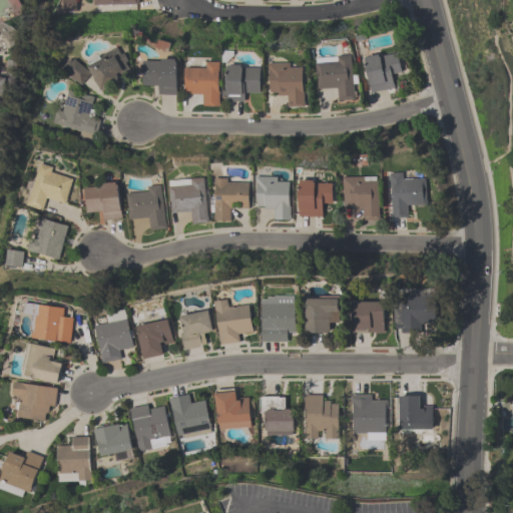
[(87,61),(99,55),(99,56),(117,47),(121,54),(124,53),(127,60),(125,61),(132,75),(126,78),(127,79),(118,83),(117,82),(100,91),(88,66),(89,66),(87,61)]
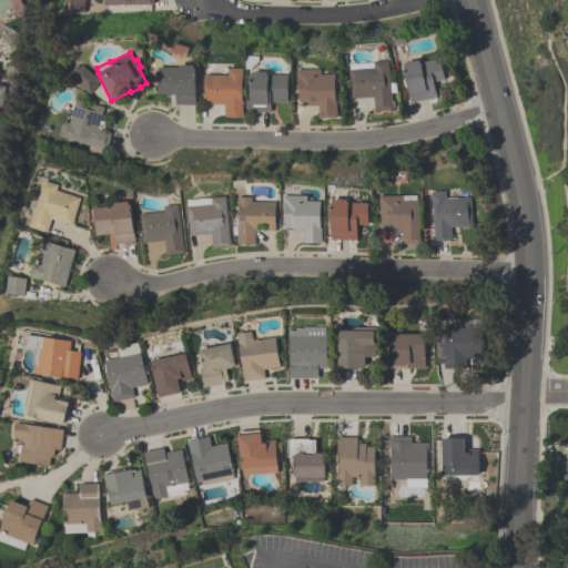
[(445,80),(434,82),(437,98),(411,102),(404,66),(405,66),(404,62),(419,60),(419,62),(440,59),(445,80)]
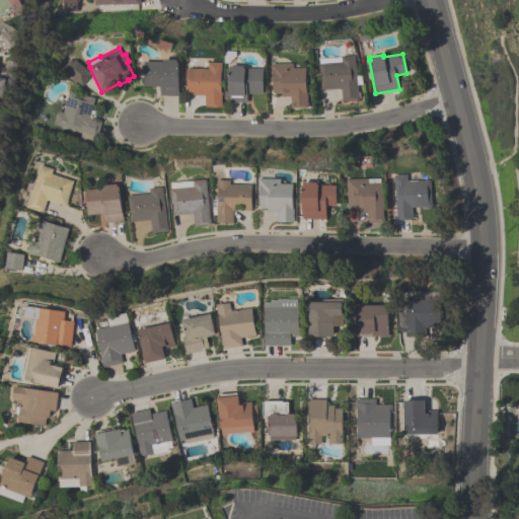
[(321,90),(319,64),(343,62),(342,57),(355,55),(357,75),(362,75),(363,84),(358,85),(359,95),(360,95),(360,100),(343,101),(342,88),(321,90)]
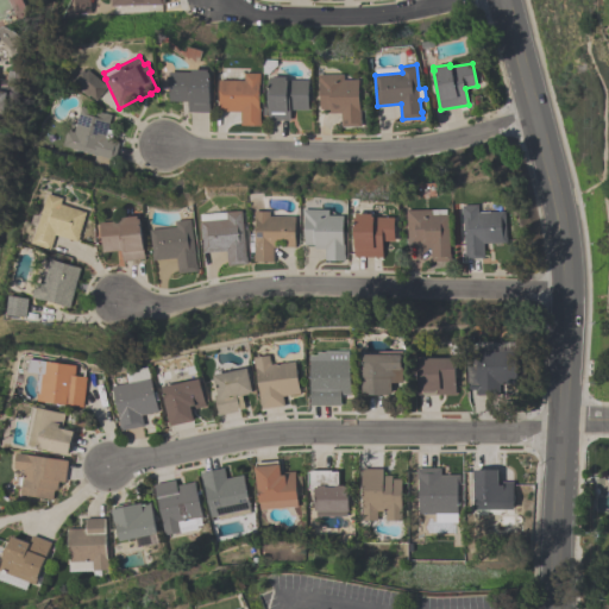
[(208,70),(208,73),(209,73),(209,112),(188,112),(188,101),(169,101),(169,71),(192,73),(192,69),(208,70)]
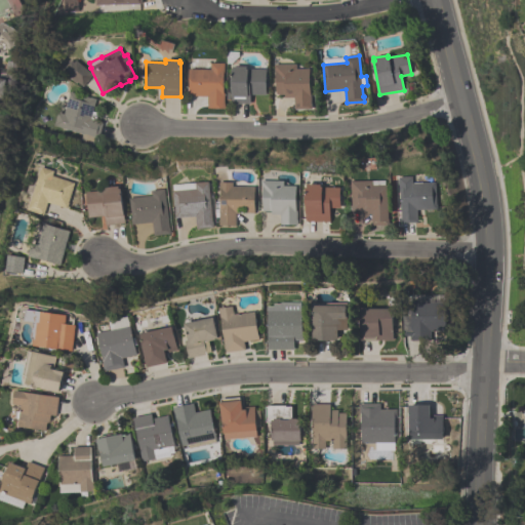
[(76,61),(93,75),(82,87),(77,82),(76,83),(65,74),(76,61)]
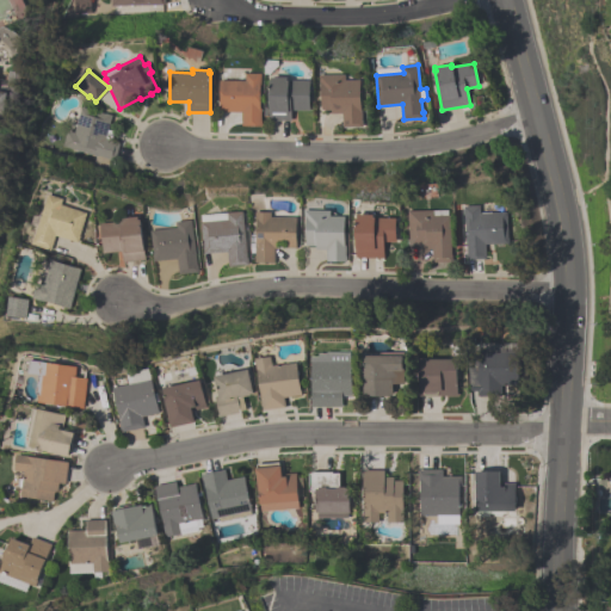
[(220,112),(220,80),(246,80),(246,74),(261,74),(261,85),(260,85),(260,107),(261,107),(261,121),(261,125),(241,125),(241,112),(220,112)]
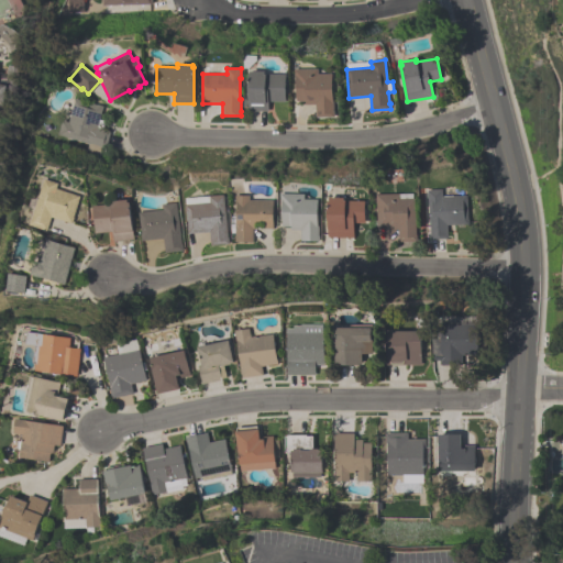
[(316,105),(305,105),(305,101),(295,101),(295,69),(319,68),(319,74),(332,74),(332,99),(333,99),(333,111),(334,111),(334,117),(316,117),(316,105)]
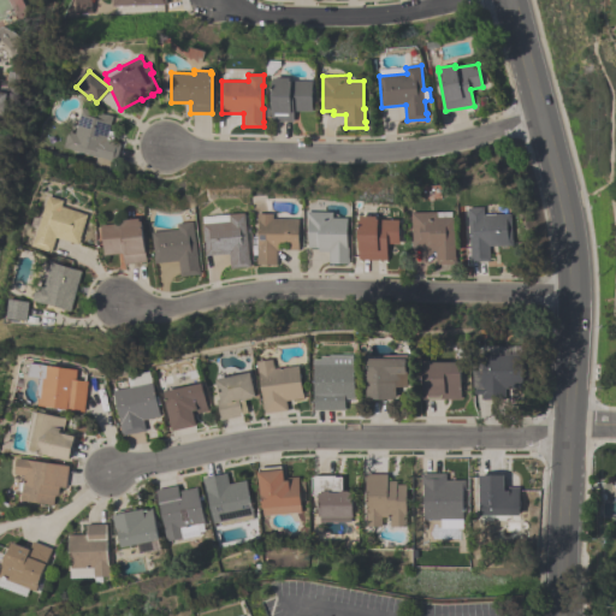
[(273,78),(290,78),(290,81),(312,81),(312,111),(294,111),(294,122),(271,122),(271,82),(273,82),(273,78)]
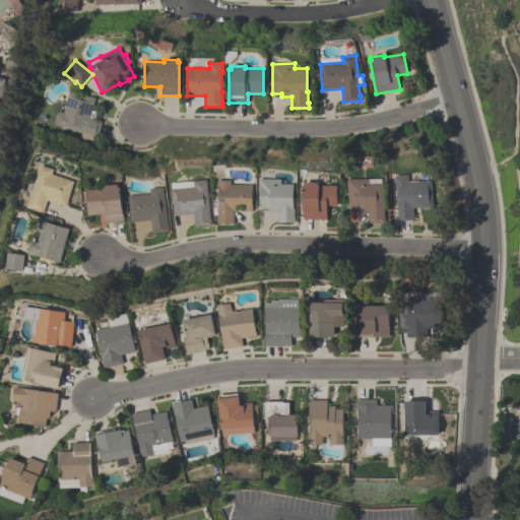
[(95,137),(53,123),(57,112),(62,113),(69,90),(94,100),(89,117),(101,121),(95,137)]
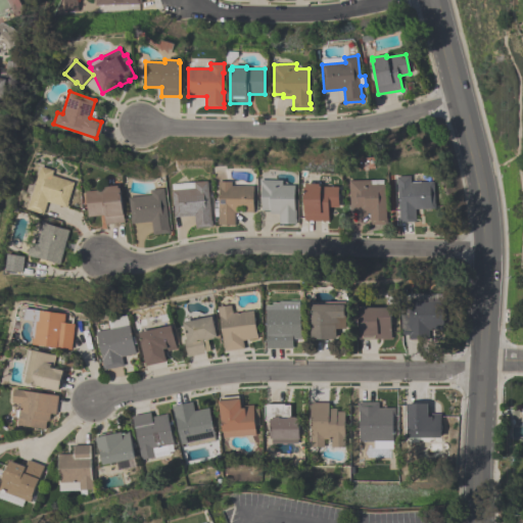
[(28,209),(41,167),(54,171),(52,176),(75,182),(66,207),(47,202),(44,214),(28,209)]
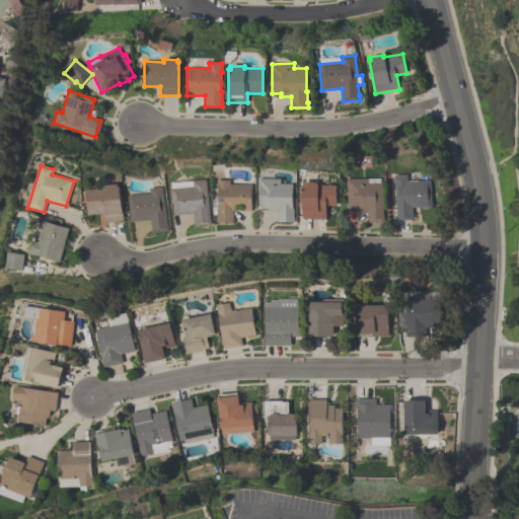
[(409,175),(409,180),(432,179),(432,207),(413,207),(414,220),(396,221),(395,175),(409,175)]
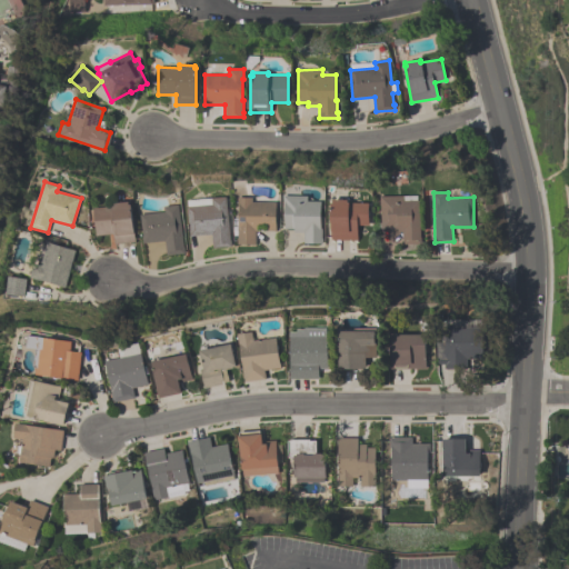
[(420,200),(421,245),(402,245),(402,232),(390,232),(390,229),(381,229),(381,197),(405,196),(405,200),(420,200)]
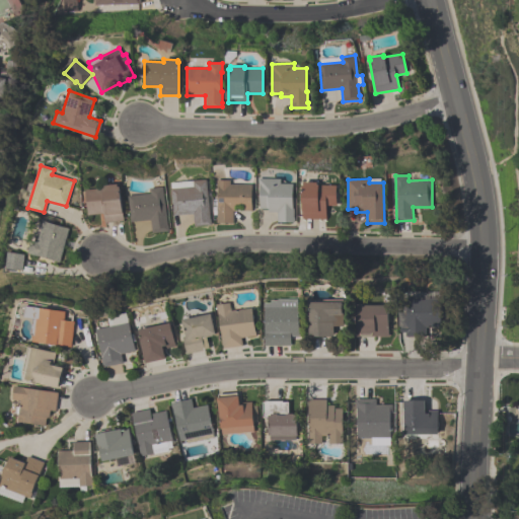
[(171,182),(207,179),(210,219),(211,219),(211,225),(194,226),(193,214),(173,216),(172,210),(173,210),(171,182)]
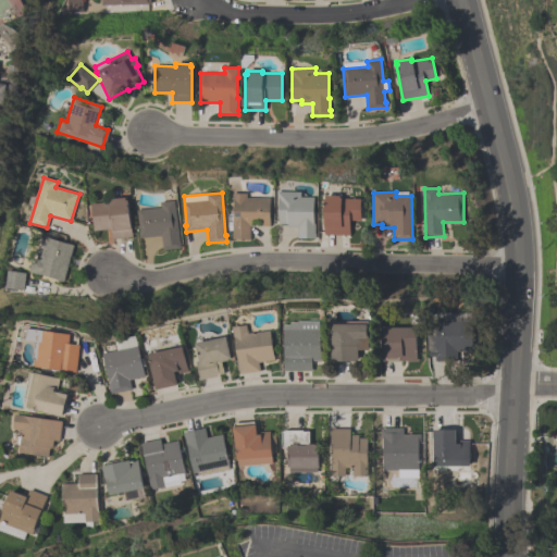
[(316,238),(297,238),(297,227),(288,227),(288,224),(280,224),(280,210),(276,210),(276,202),(280,202),(280,200),(279,200),(279,193),(301,193),(301,197),(314,197),(314,223),(316,223),(316,238)]
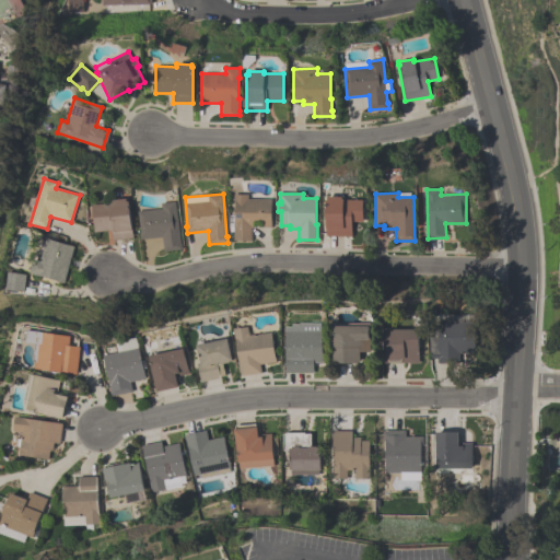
[(272,199),(272,228),(261,228),(261,222),(255,222),(255,228),(252,228),(252,241),(233,240),(234,213),(235,213),(235,202),(234,202),(234,195),(249,195),(249,199),(272,199)]
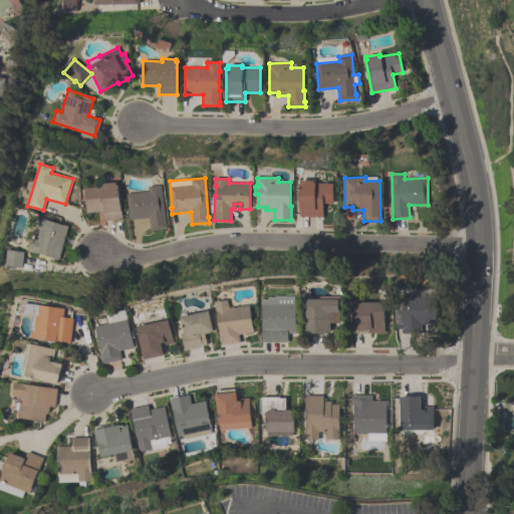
[(299,217),(299,184),(301,184),(301,181),(314,181),(314,183),(333,184),(333,204),(323,204),(323,217),(299,217)]
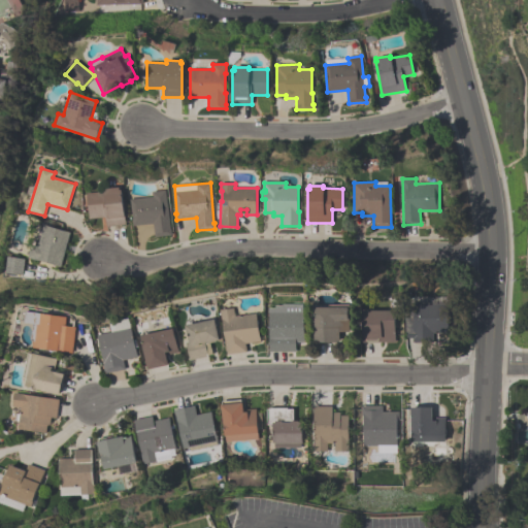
[(86,193),(104,192),(104,189),(120,187),(120,190),(122,190),(125,225),(105,226),(105,218),(89,219),(88,208),(85,209),(84,195),(87,195),(86,193)]
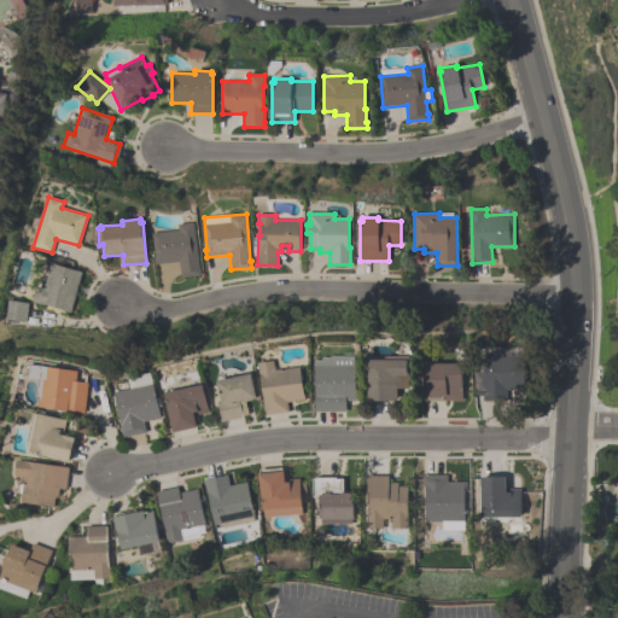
[(181,278),(179,262),(155,264),(153,249),(155,249),(153,233),(179,231),(179,225),(194,222),(200,275),(181,278)]
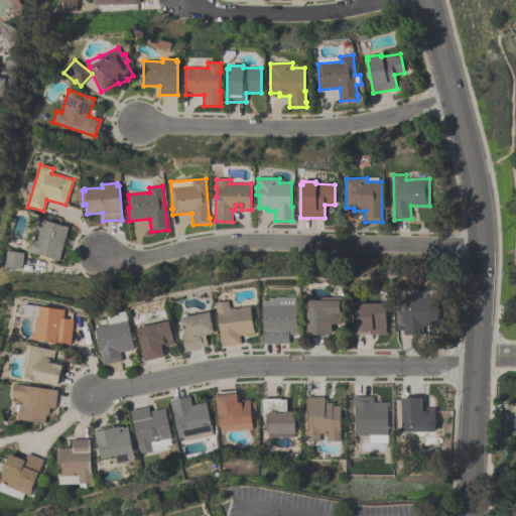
[(26,252),(29,239),(36,241),(42,220),(68,228),(58,260),(34,254),(26,252)]
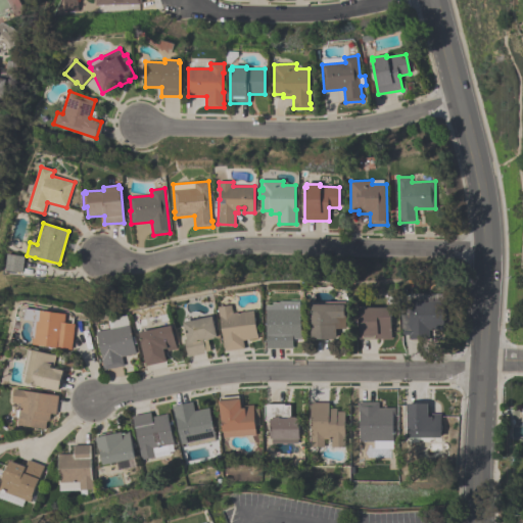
[(24,256),(21,272),(4,270),(7,254),(24,256)]
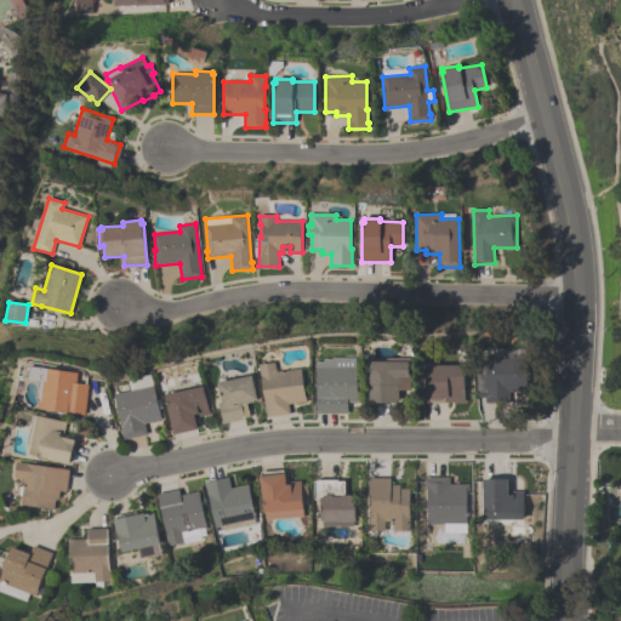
[(485,403),(485,398),(478,398),(478,397),(477,397),(477,393),(476,393),(476,369),(488,369),(488,357),(527,357),(527,392),(508,392),(508,403),(485,403)]
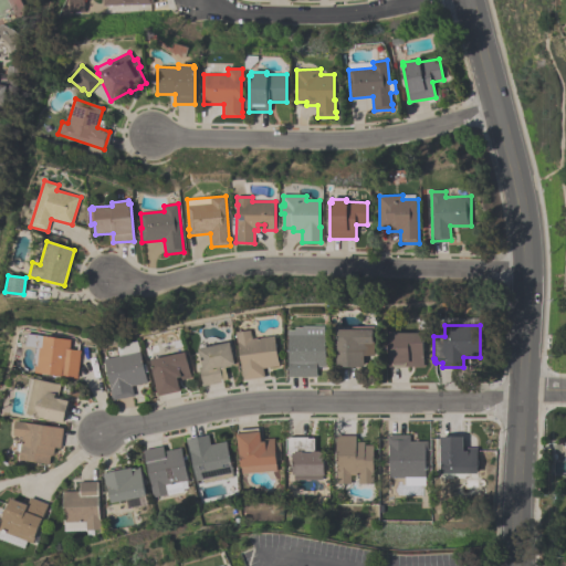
[(325,367),(316,367),(316,377),(289,377),(289,331),(295,331),(295,327),(303,327),(303,326),(325,326),(325,367)]
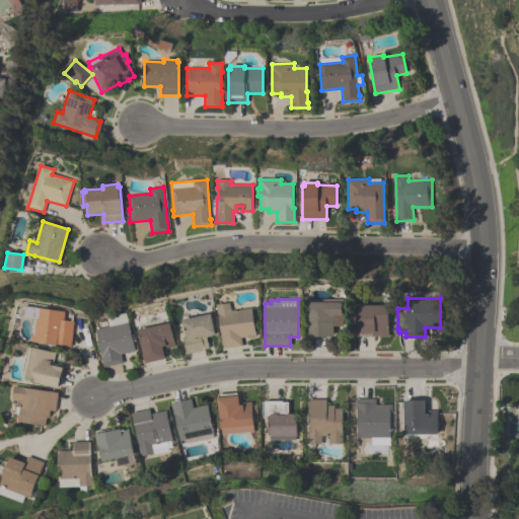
[(308,337),(308,313),(309,313),(309,302),(323,302),(323,300),(344,300),(344,326),(335,326),(335,337),(308,337)]
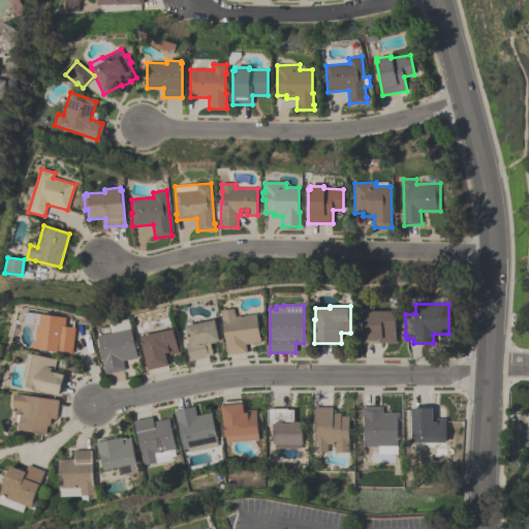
[(226,355),(221,311),(235,309),(236,317),(257,314),(260,342),(246,344),(247,353),(226,355)]
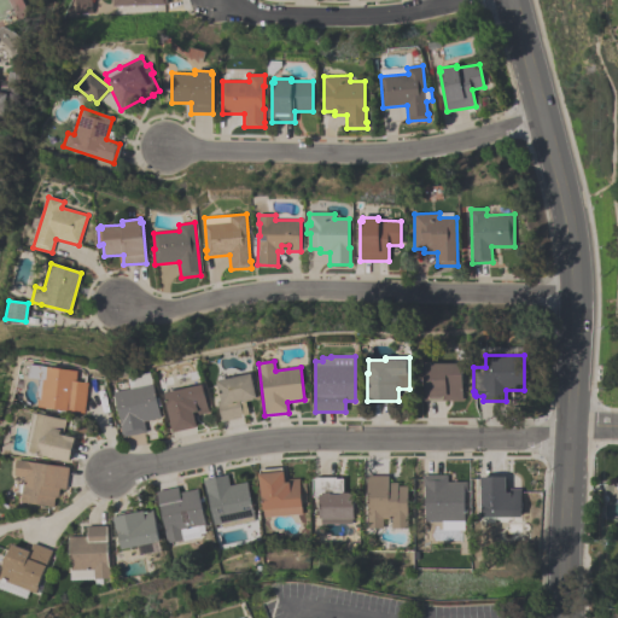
[(462,363),(462,401),(425,401),(425,363),(462,363)]
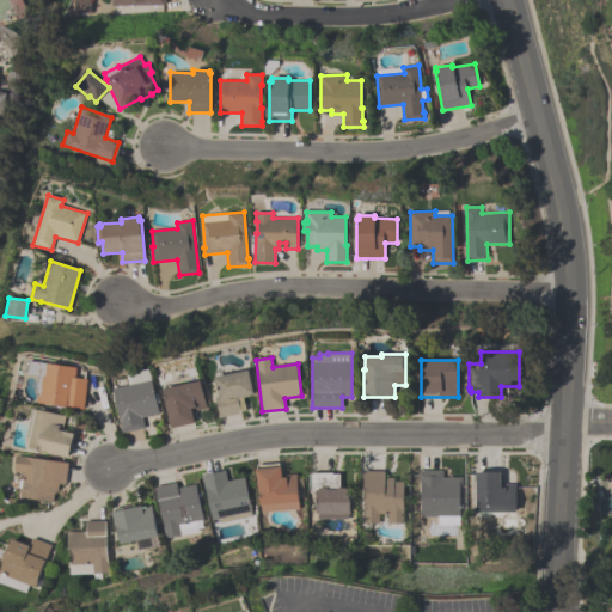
[(78,368),(75,378),(87,380),(84,410),(37,404),(38,396),(36,396),(40,377),(29,374),(31,361),(78,368)]
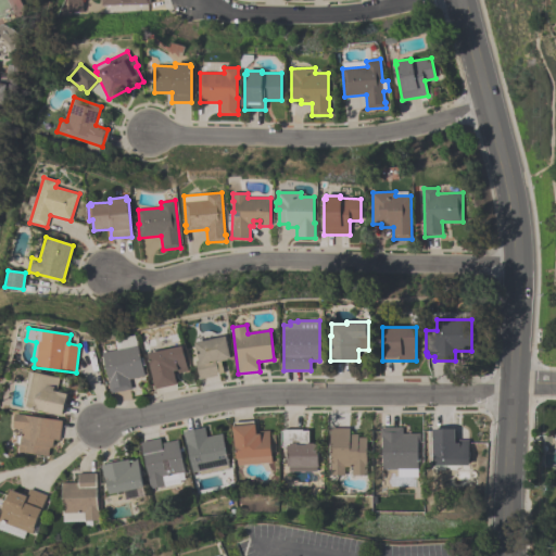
[(131,389),(110,393),(102,353),(117,350),(115,340),(135,336),(137,345),(138,345),(144,376),(129,379),(131,389)]
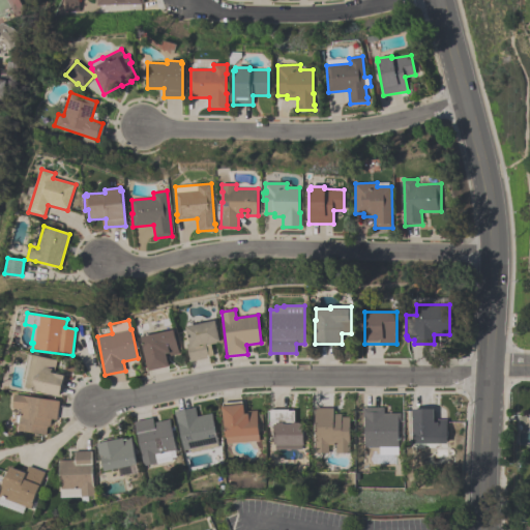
[(206,346),(208,358),(189,361),(186,344),(189,344),(186,327),(215,321),(219,342),(217,342),(217,344),(206,346)]
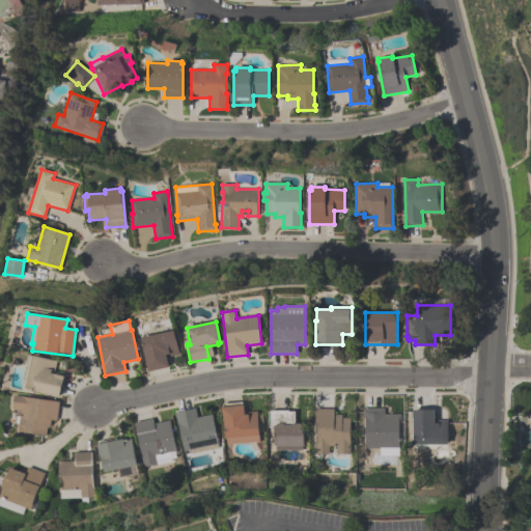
[(174,331),(179,355),(168,357),(168,355),(166,355),(169,368),(148,372),(141,338),(174,331)]
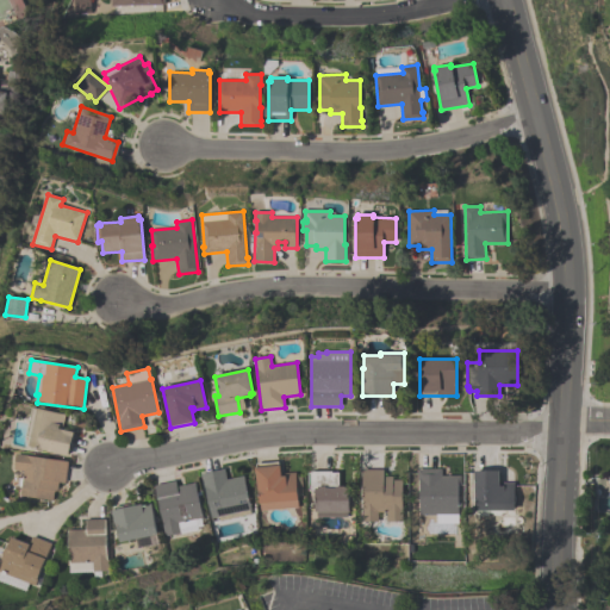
[(62,430),(73,433),(68,458),(58,455),(58,454),(35,448),(33,450),(30,449),(30,447),(29,447),(31,437),(26,436),(32,409),(37,410),(38,409),(66,416),(62,430)]
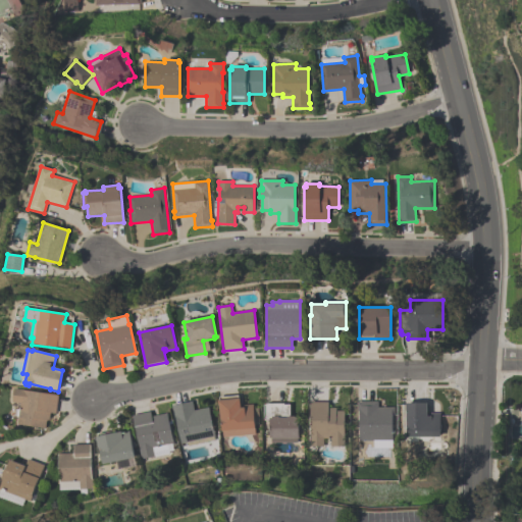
[(45,428),(16,424),(19,403),(11,402),(13,388),(58,395),(55,414),(50,413),(48,420),(46,420),(45,428)]
